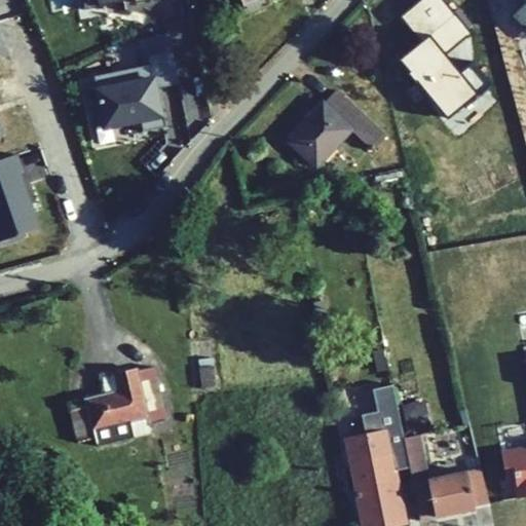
[(80,0),(83,10),(105,5),(103,0),(121,0),(122,0),(134,0),(135,3),(148,0),(80,0)]
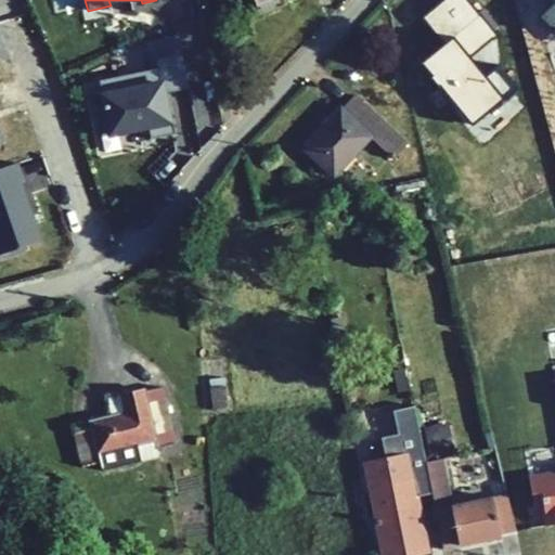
[(259,5),(261,10),(280,2),(279,0),(254,0),(257,7),(259,5)]
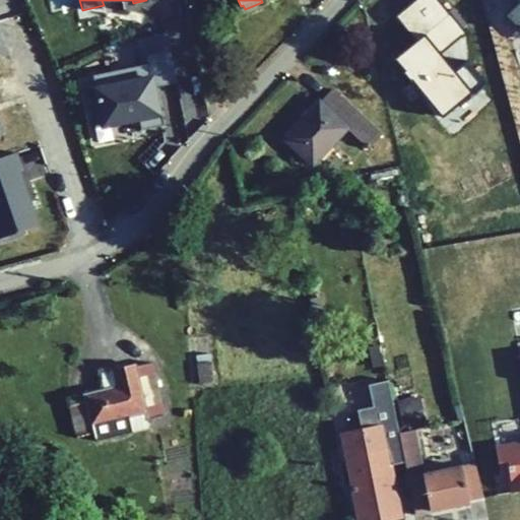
[(464,34),(436,0),(415,0),(396,16),(415,40),(393,58),(443,118),(483,84),(467,64),(456,73),(440,54),(464,34)]
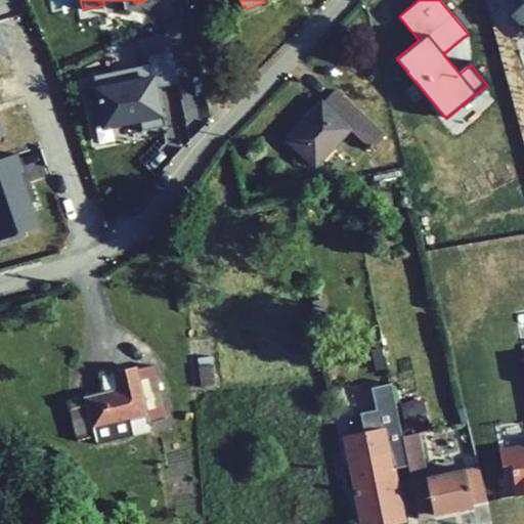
[(523,0),(523,4),(512,17),(523,29),(523,0)]
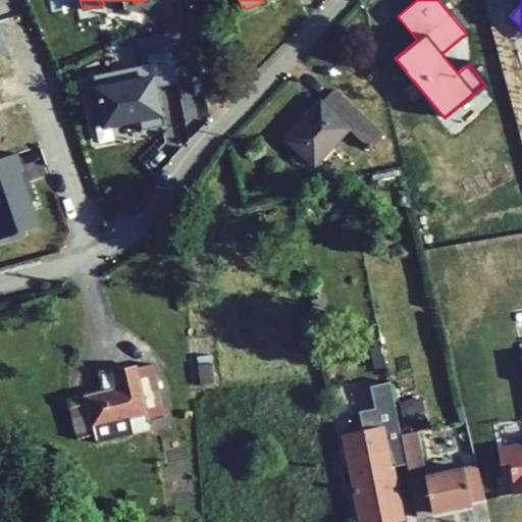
[(155,88),(176,84),(169,51),(145,55),(147,64),(93,75),(97,97),(90,99),(95,128),(139,119),(141,131),(165,126),(161,102),(158,102),(155,88)]
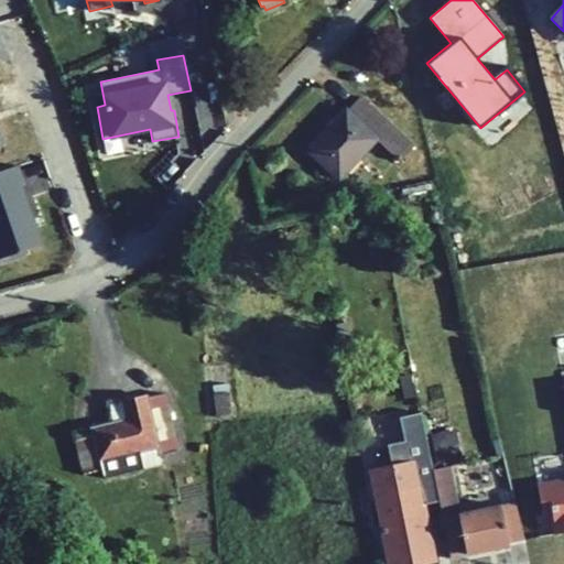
[(346,108),(308,148),(340,179),(378,139),(399,159),(412,145),(360,96),(347,109),(346,108)]
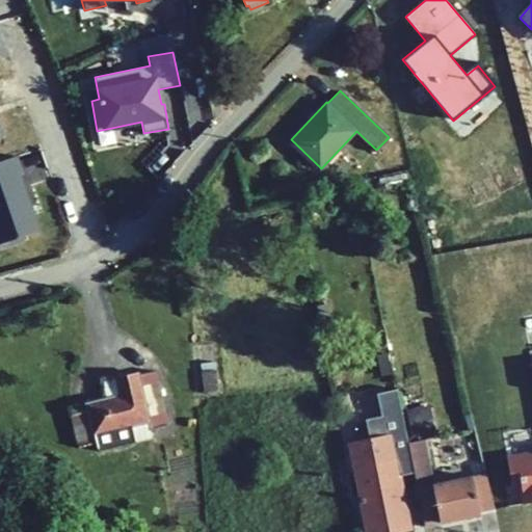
[(17,158),(0,163),(0,245),(38,233),(20,177),(22,176),(17,158)]
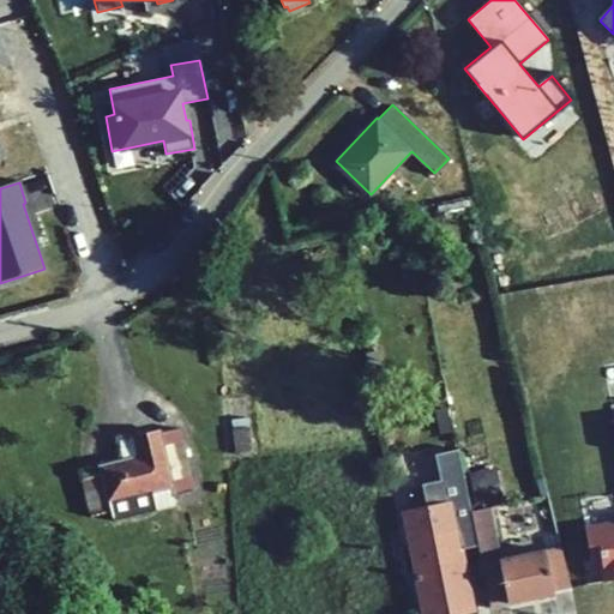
[(399,260),(403,277),(415,275),(411,258),(399,260)]
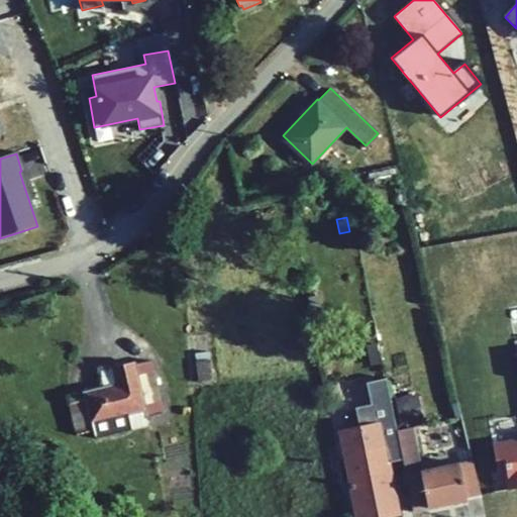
[(195,353),(198,381),(212,380),(210,352),(195,353)]
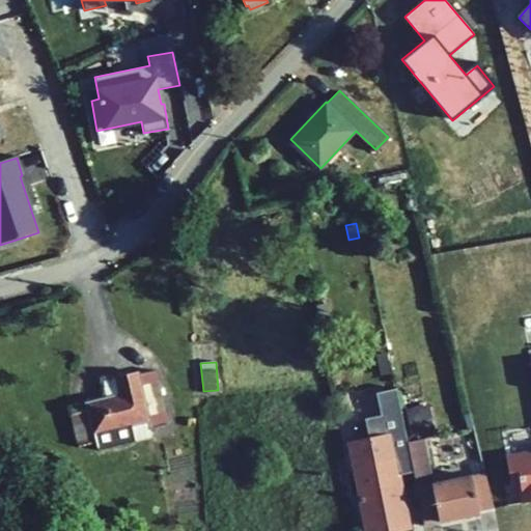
[(88,412),(72,415),(79,446),(95,442),(93,434),(126,426),(148,420),(150,427),(168,424),(156,370),(140,374),(140,371),(114,378),(118,395),(106,398),(86,402),(88,412)]
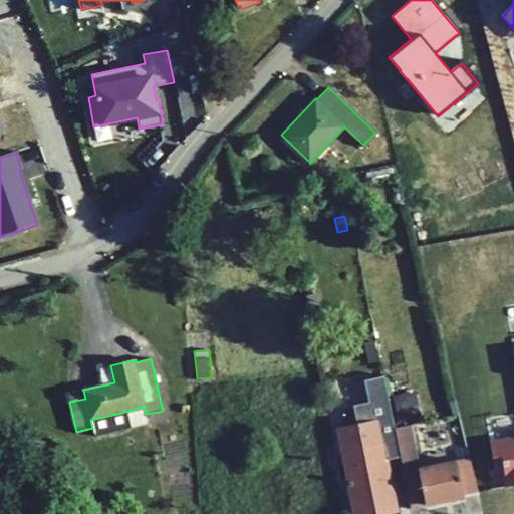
[(110,365),(98,368),(102,386),(114,382),(110,365)]
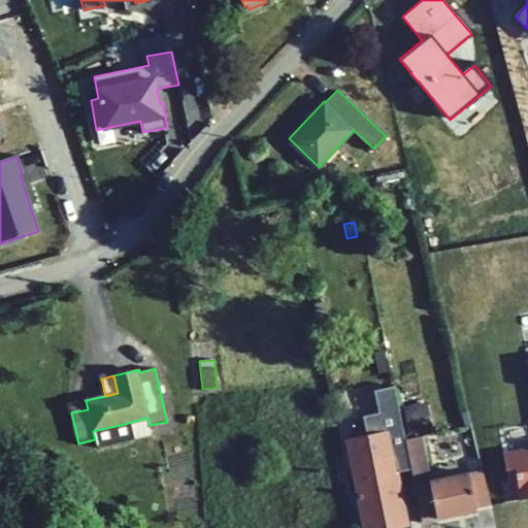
[(392,387),(368,392),(377,436),(345,443),(363,527),(396,527),(382,456),(405,452),(402,438),(392,387)]
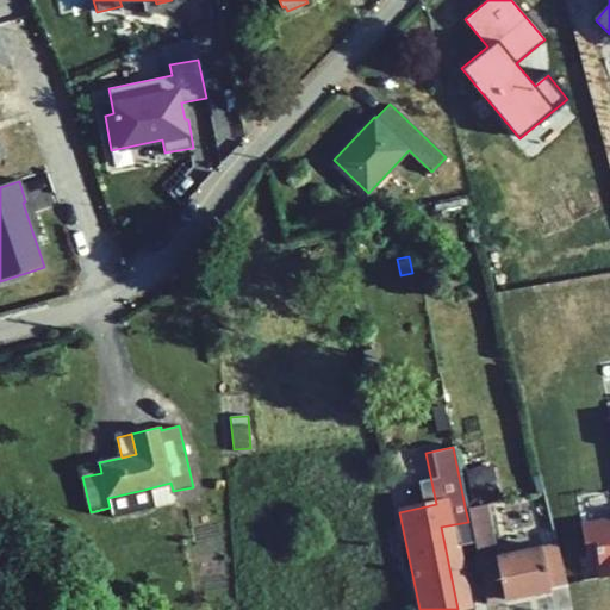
[(99,462),(80,467),(82,477),(101,473),(99,462)]
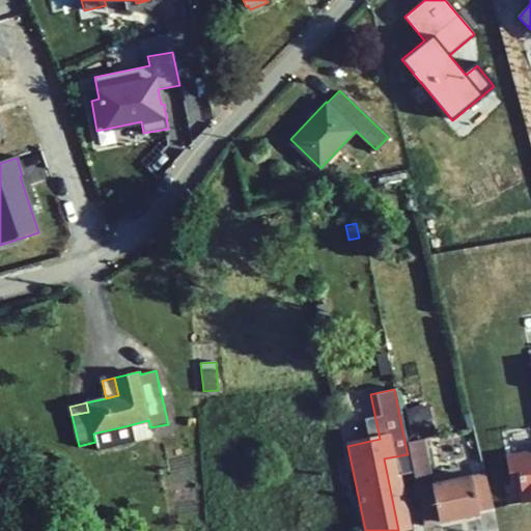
[(408,438),(431,436),(428,404),(404,407),(408,438)]
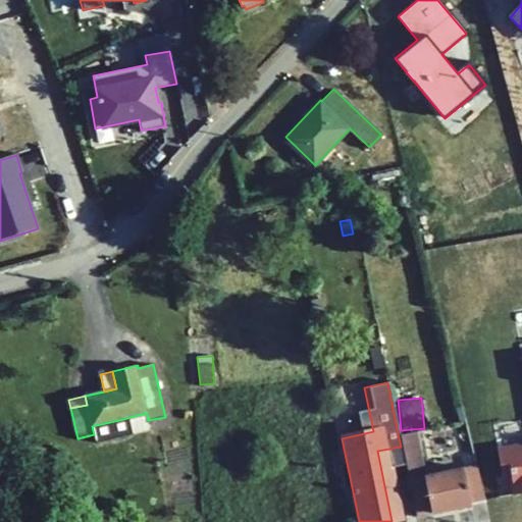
[(96,441),(127,434),(123,419),(92,426),(94,434),(96,441)]
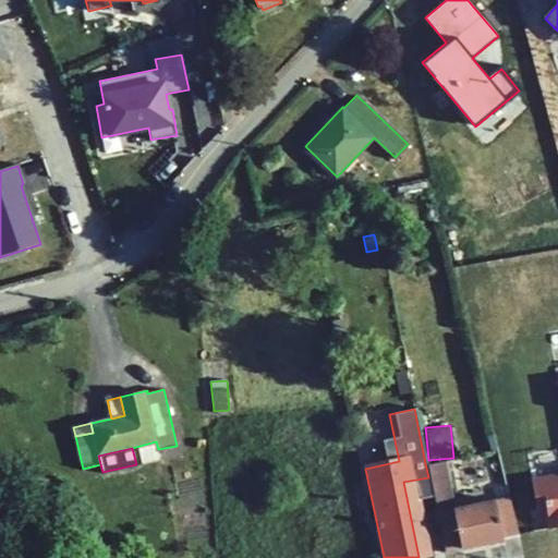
[(444,460),(425,463),(428,477),(444,550),(463,546),(455,509),(448,481),(444,460)]
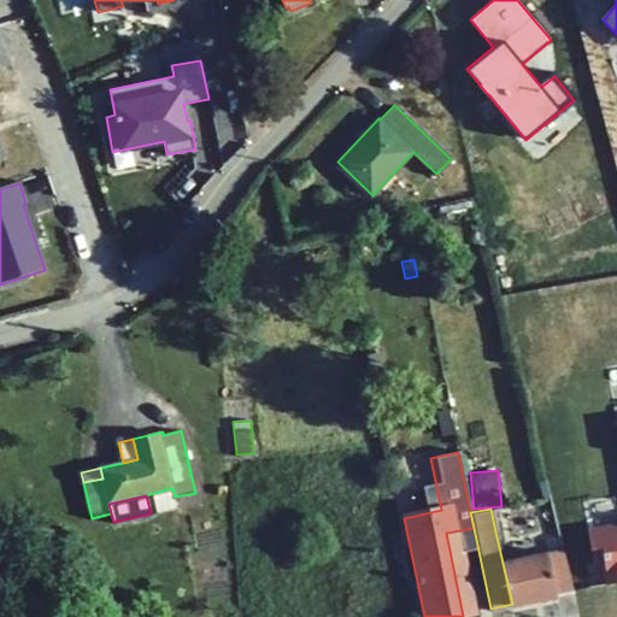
[(616,523),(588,528),(595,573),(605,571),(606,582),(616,580),(616,523)]
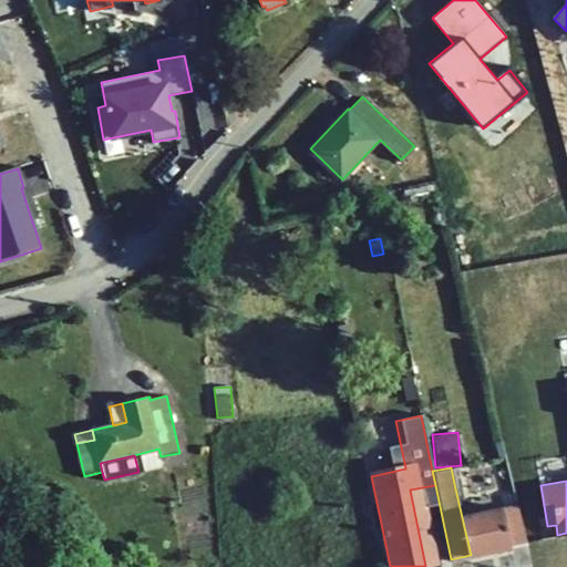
[(517,505),(462,517),(471,555),(527,543),(517,505)]
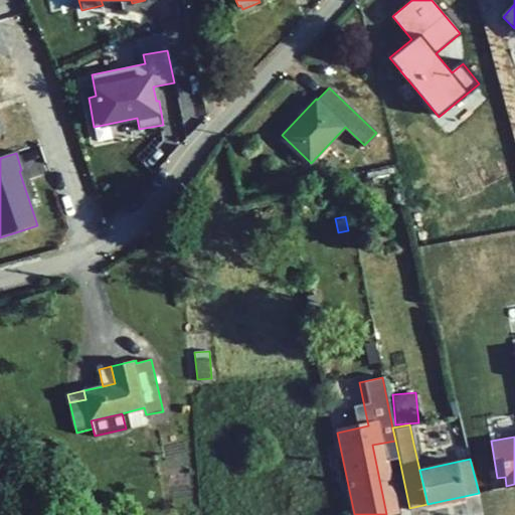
[(95,505),(91,514),(110,514),(112,512),(95,505)]
